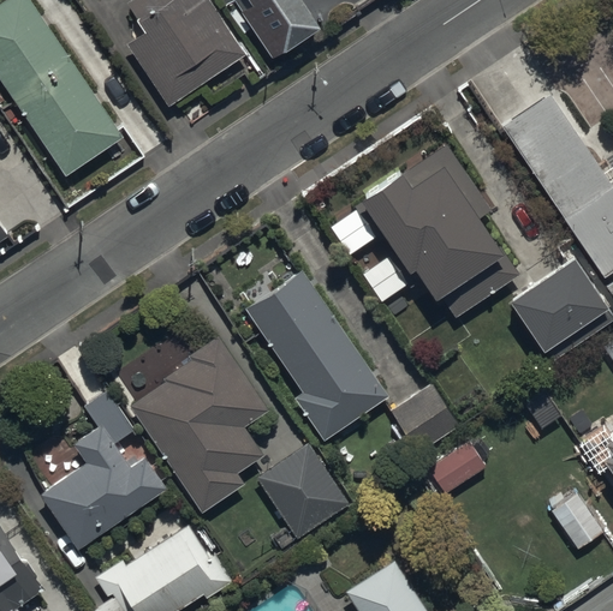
[(1,0),(0,1),(0,82),(64,178),(123,138),(30,0),(1,0)]
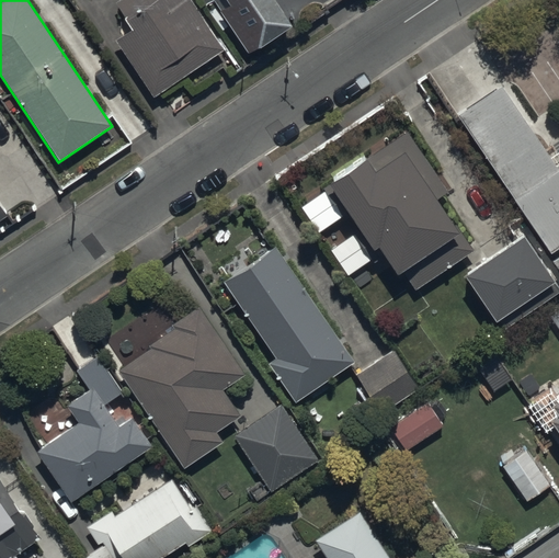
[(186,78),(226,52),(191,0),(134,0),(147,20),(116,41),(156,99),(186,78)]
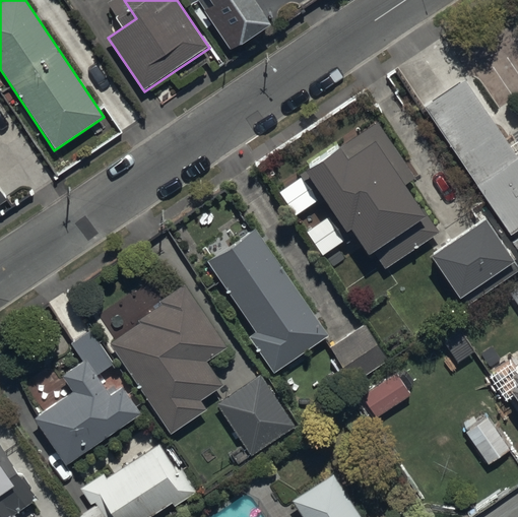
[(198,0),(233,51),(272,24),(255,0),(198,0)]
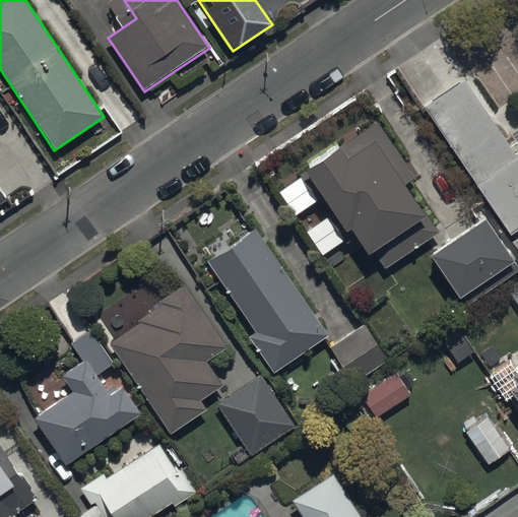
[(476,181),(512,236),(517,232),(517,153),(517,154),(465,75),(424,103),(476,181)]
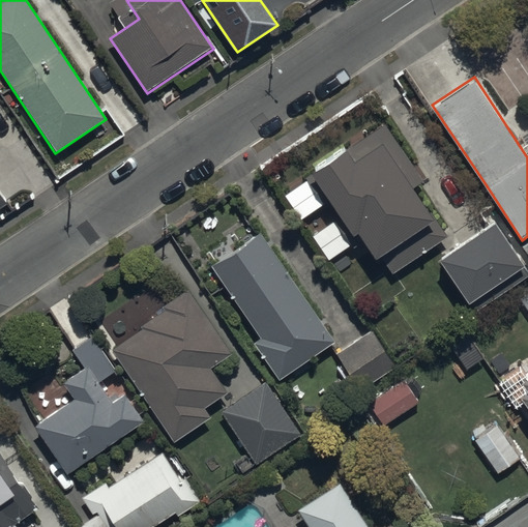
[(375,123),(314,164),(277,187),(299,221),(335,197),(387,274),(448,234),(417,187),(428,180),(386,116),(375,123)]
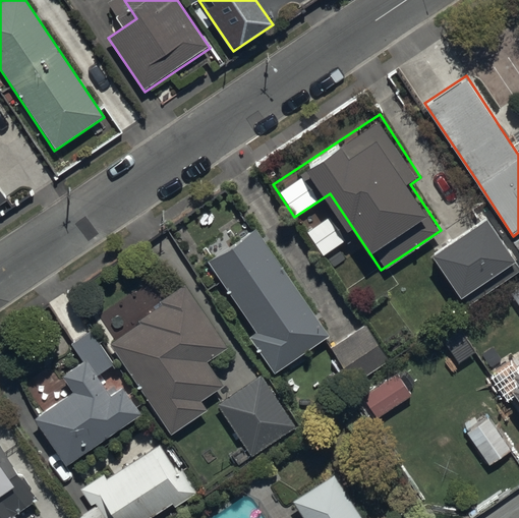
[(431,249),(469,305),(518,272),(518,263),(486,214),(431,249)]
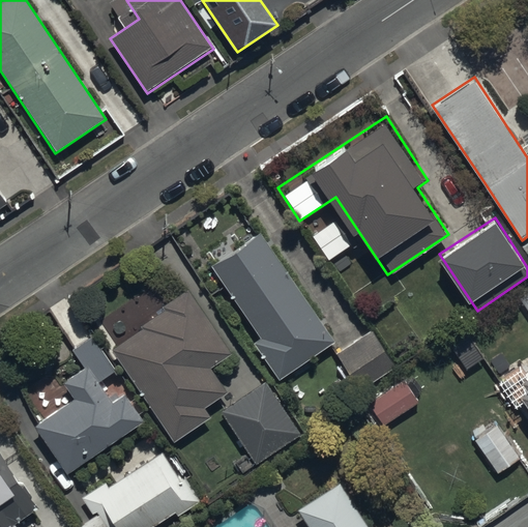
[(285,377),(335,344),(261,232),(210,265),(285,377)]
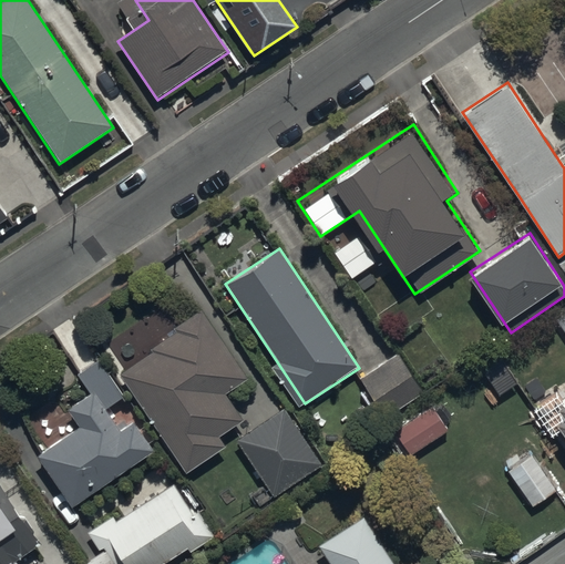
[(123,375),(187,471),(225,445),(219,437),(242,421),(226,396),(248,381),(202,310),(175,327),(177,331),(151,349),(154,354),(123,375)]
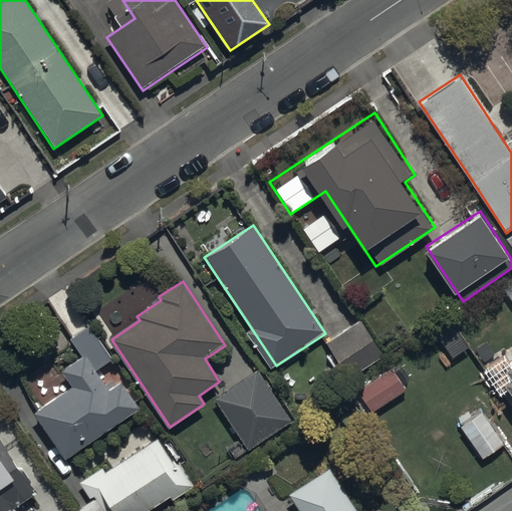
[(324,341),(348,378),(384,355),(359,318),(324,341)]
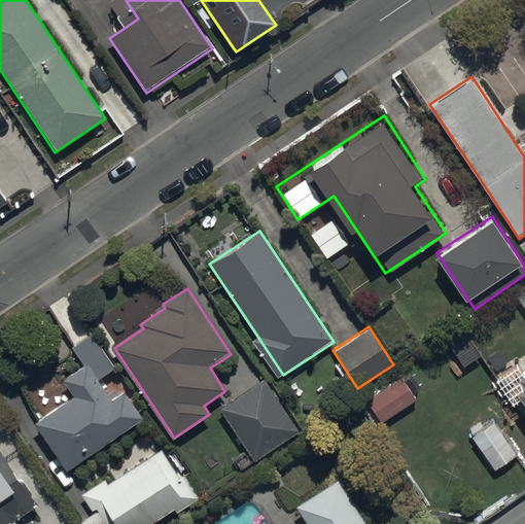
[(35,423),(67,472),(131,429),(144,421),(125,391),(111,400),(98,381),(98,380),(114,370),(90,333),(71,345),(81,362),(60,377),(74,397),(35,423)]
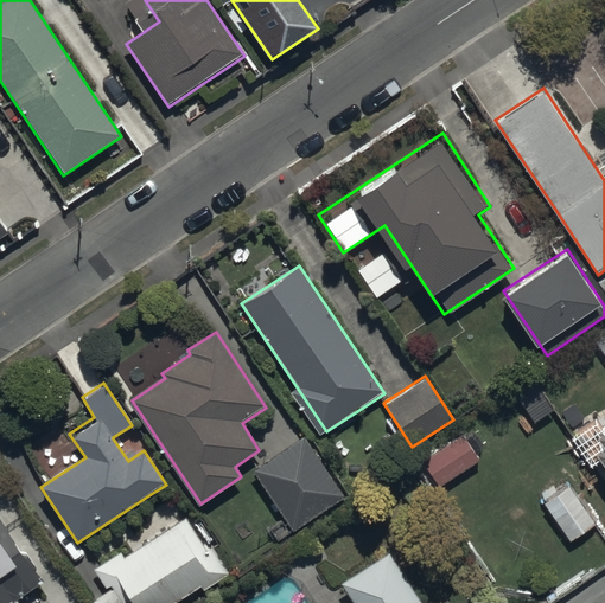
[(604,421),(603,422),(594,410),(561,431),(588,473),(604,461),(604,421)]
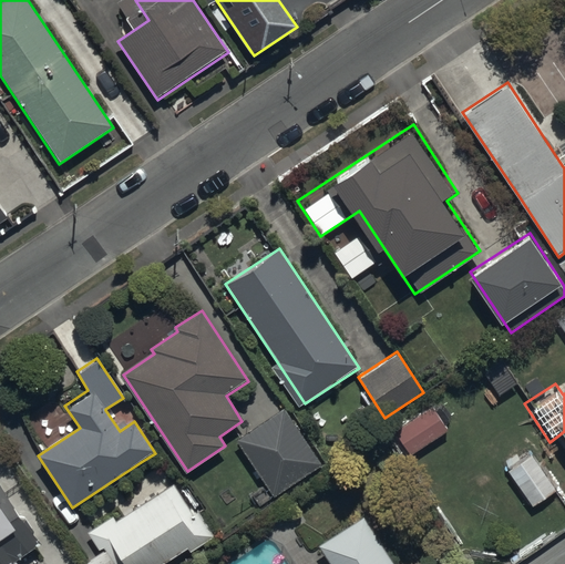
[(390,432),(406,454),(447,428),(431,406),(390,432)]
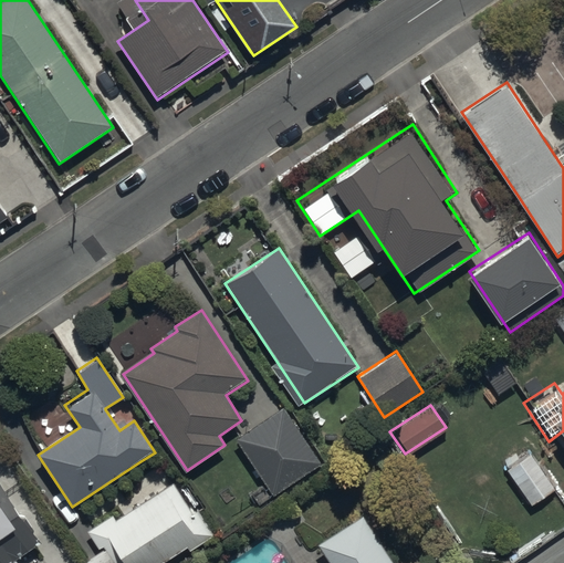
[(233,440),(273,498),(323,466),(283,407),(233,440)]
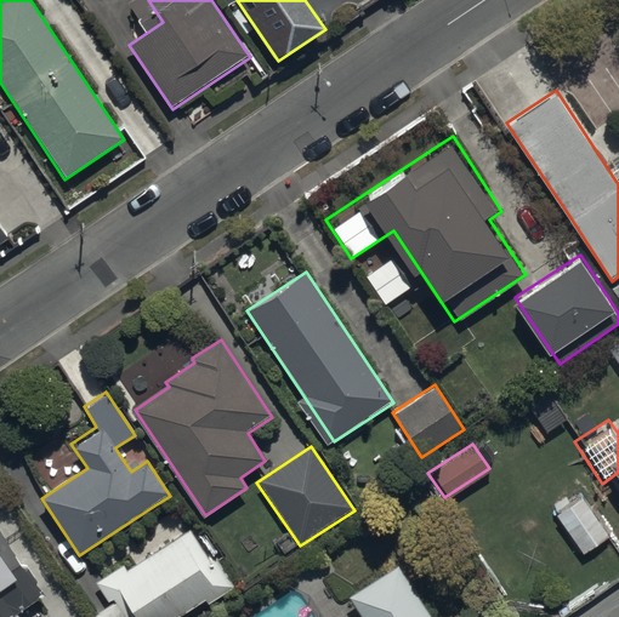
[(550,509),(579,553),(608,533),(579,490),(550,509)]
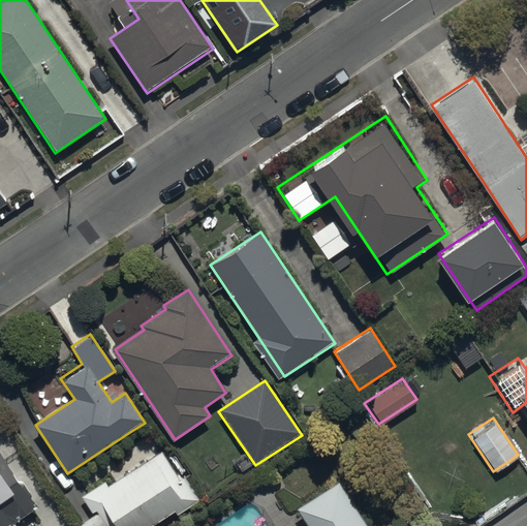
[(0,525),(18,525),(17,523),(39,508),(0,450),(0,525)]
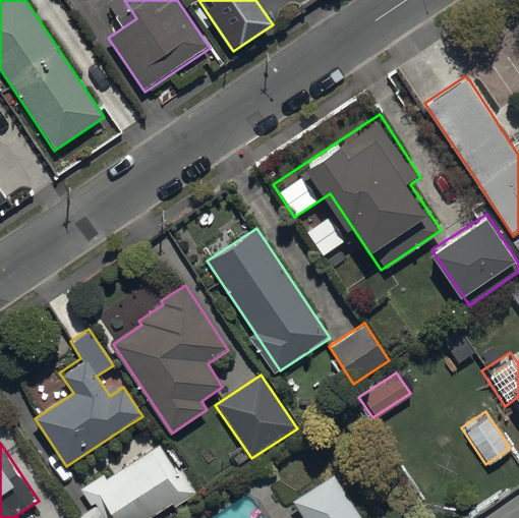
[(182,468),(176,472),(159,447),(83,497),(98,517),(151,517),(173,504),(177,510),(200,495),(182,468)]
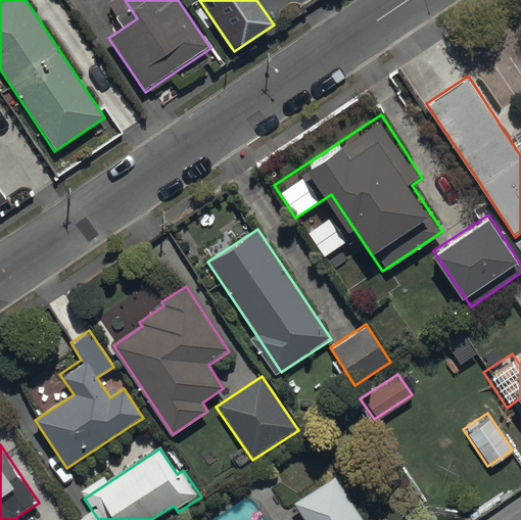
[(290,507),(298,519),(363,519),(335,477),(290,507)]
